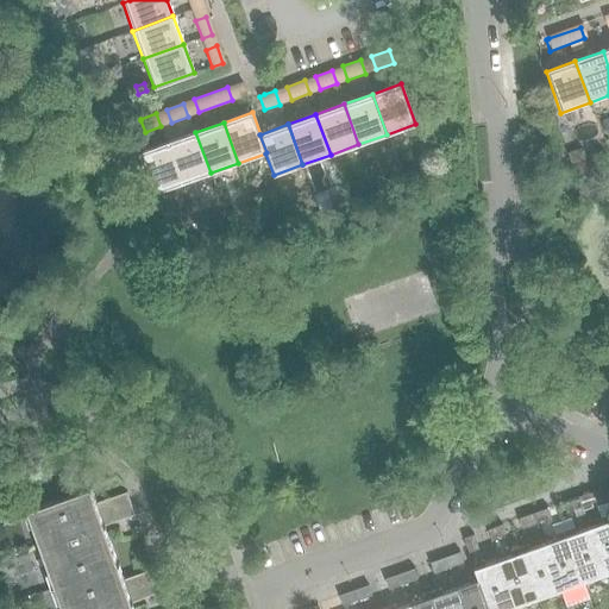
[(195,132),(168,143),(182,183),(211,173),(195,132)]
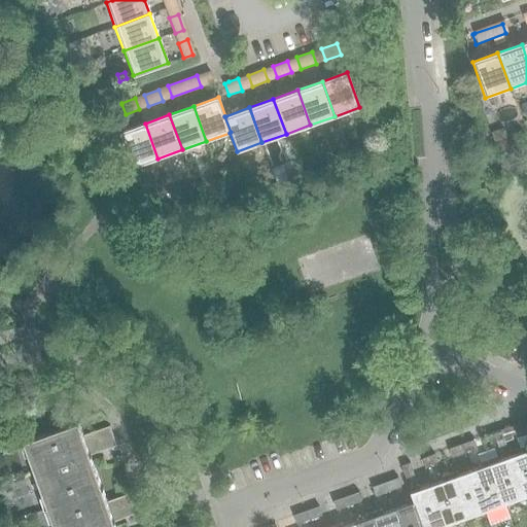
[(133,168),(157,159),(145,124),(119,133),(133,168)]
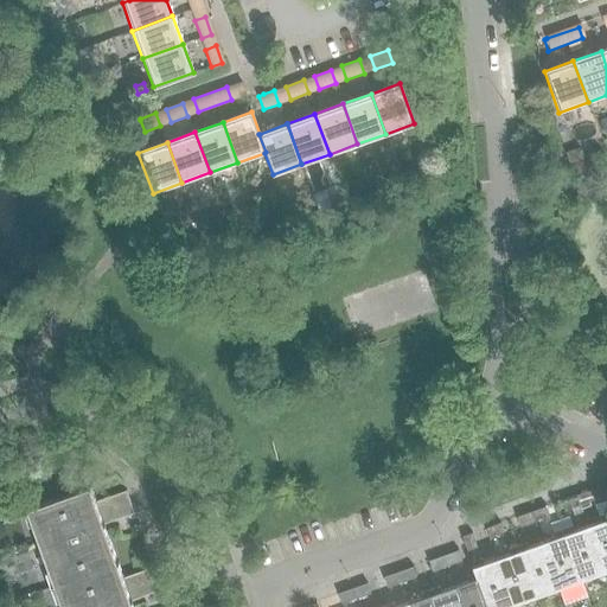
[(579,147),(564,152),(568,161),(581,155),(579,147)]
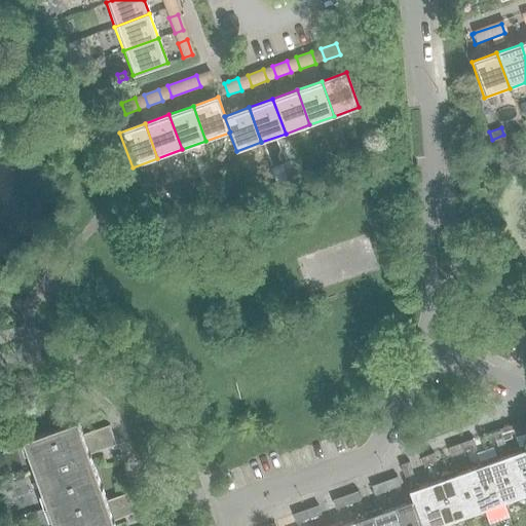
[(22,441),(46,508),(102,487),(90,454),(116,445),(109,425),(83,435),(78,420),(22,441)]
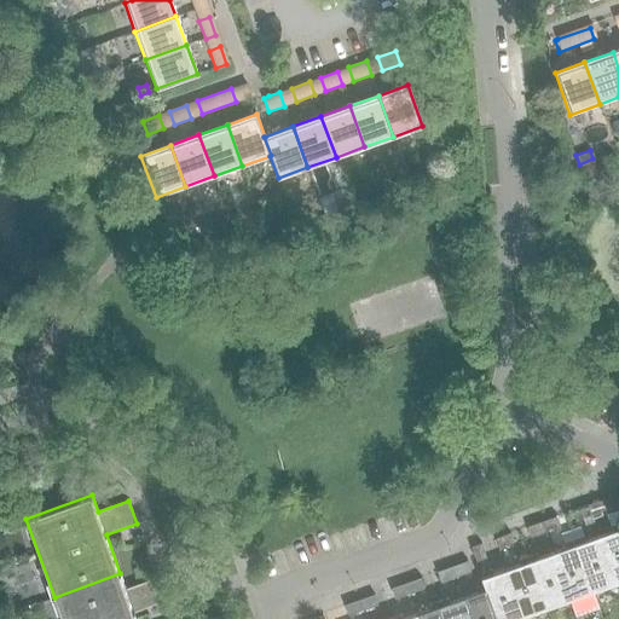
[(586,507),(589,515),(605,510),(601,502),(586,507)]
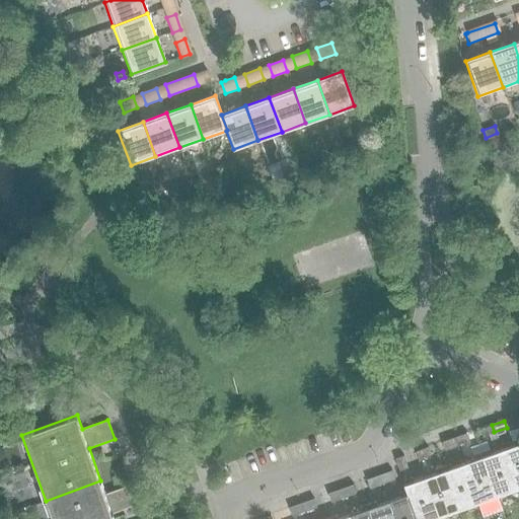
[(492,425),(478,430),(480,437),(494,432),(492,425)]
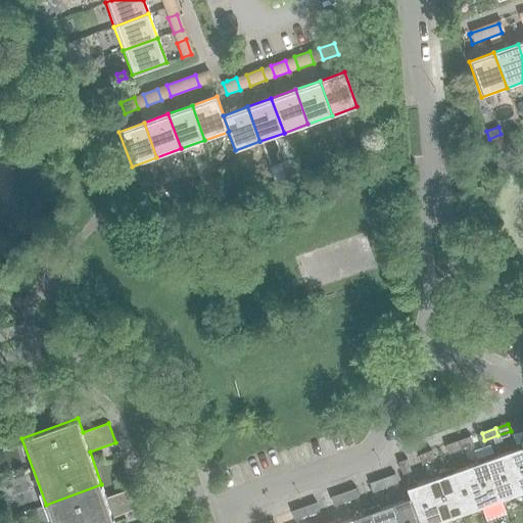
[(468,437),(443,446),(447,454),(472,444),(468,437)]
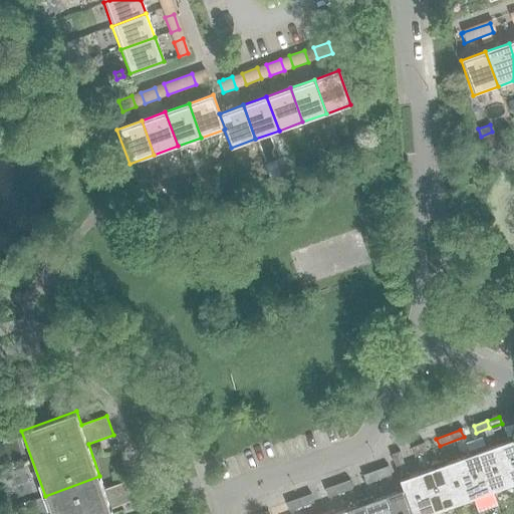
[(513,439),(496,445),(511,485),(513,484),(513,439)]
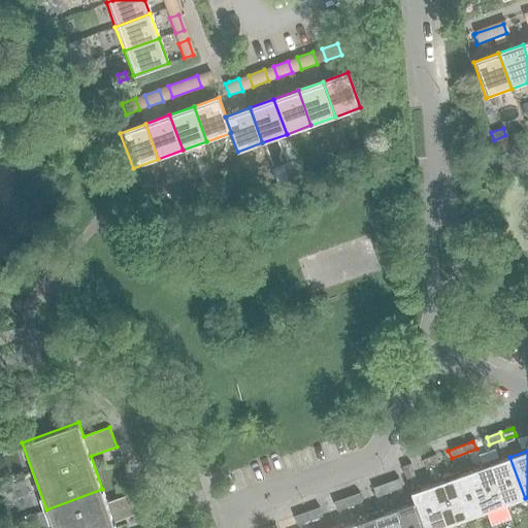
[(433,456),(421,461),(424,468),(436,463),(433,456)]
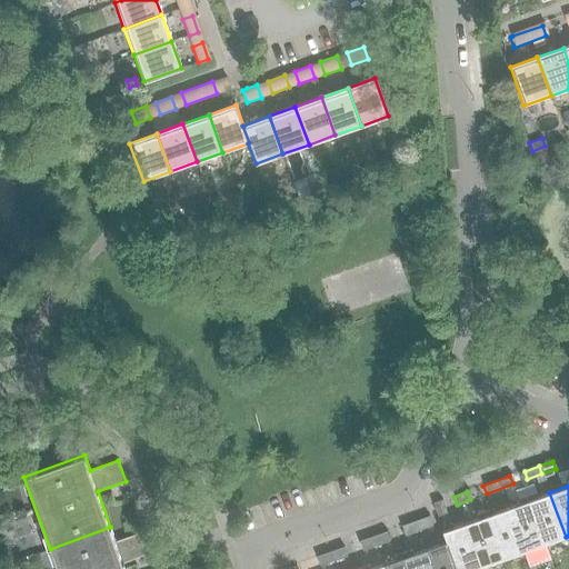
[(543,545),(566,537),(549,492),(528,500),(543,545)]
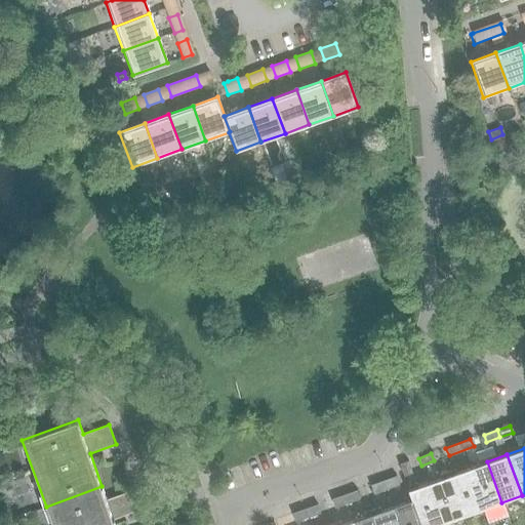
[(398,465),(402,476),(403,478),(411,475),(406,461),(398,465)]
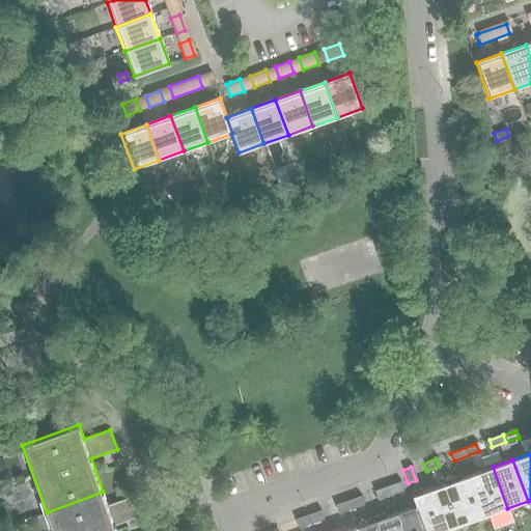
[(487,515),(507,508),(493,467),(473,474),(487,515)]
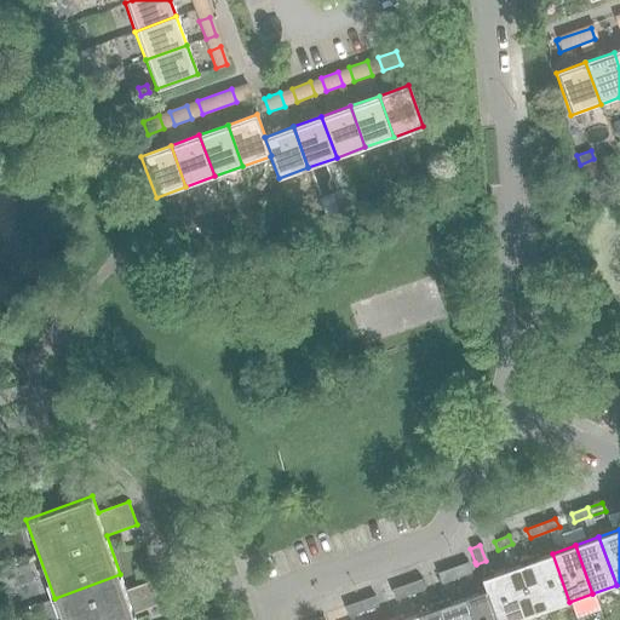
[(552,554),(529,562),(546,610),(569,602),(552,554)]
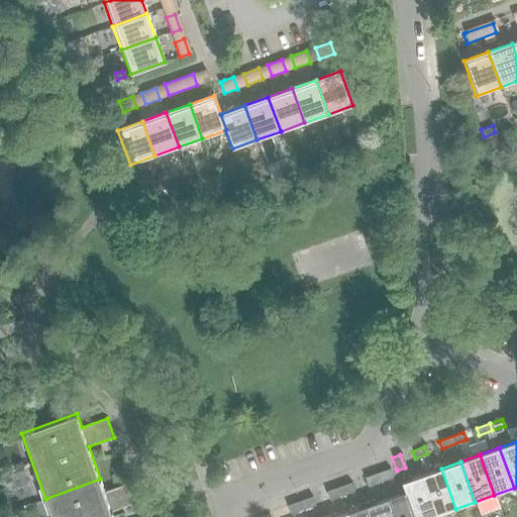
[(441,469),(422,476),(436,516),(455,509),(441,469)]
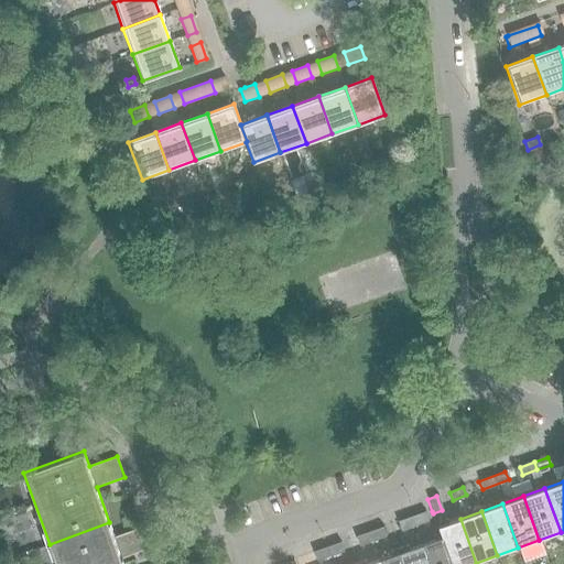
[(423,513),(397,522),(400,532),(426,522),(423,513)]
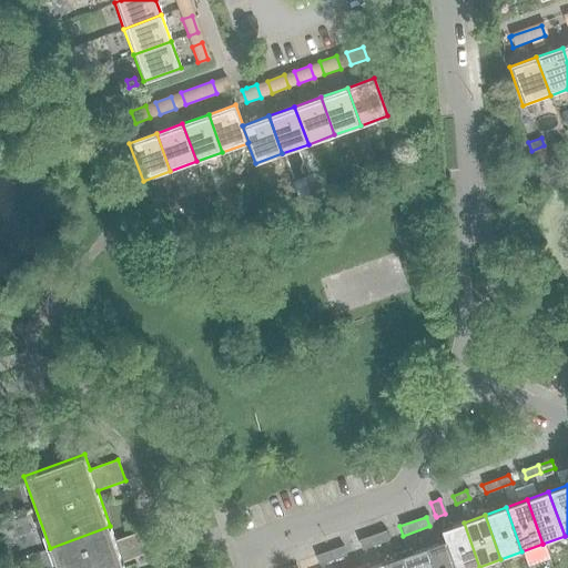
[(440,530),(445,541),(446,541),(455,567),(475,567),(479,567),(464,523),(440,530)]
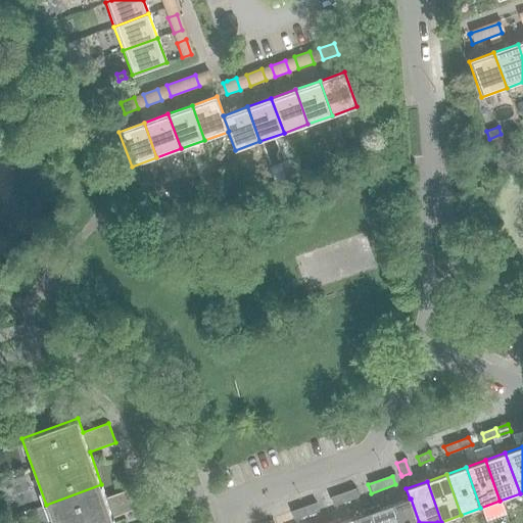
[(106,497),(101,484),(46,505),(52,522),(114,522),(113,517),(139,508),(132,488),(106,497)]
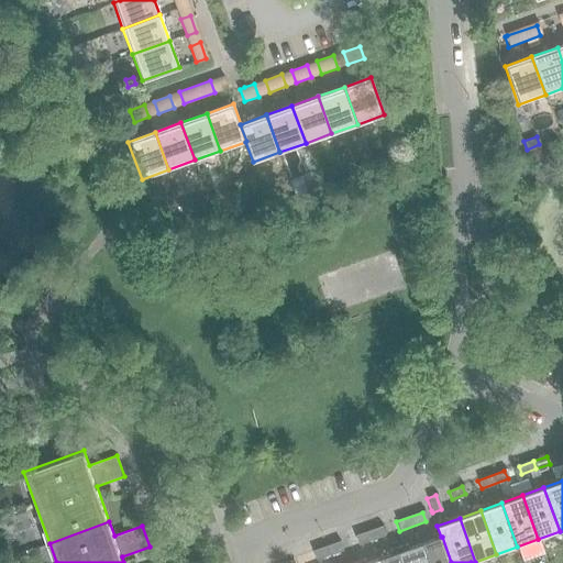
[(381,527),(367,531),(371,541),(384,536),(381,527)]
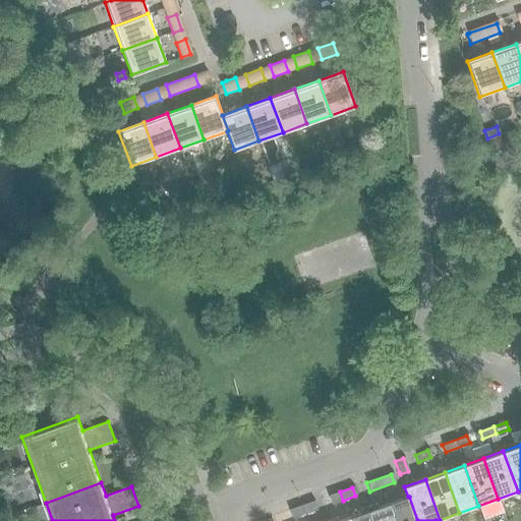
[(331,505),(343,501),(340,491),(328,497),(331,505)]
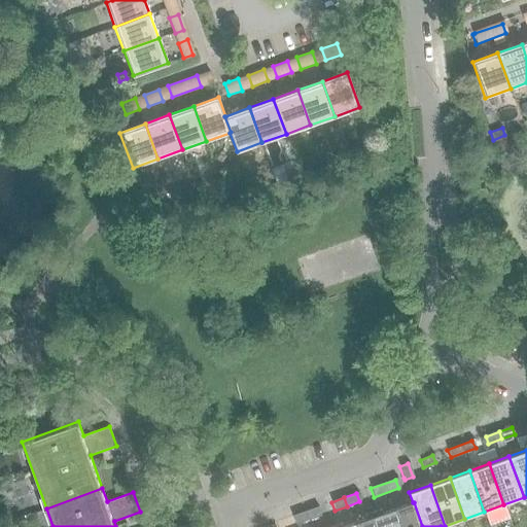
[(413,502),(393,508),(399,526),(422,526),(414,502),(413,502)]
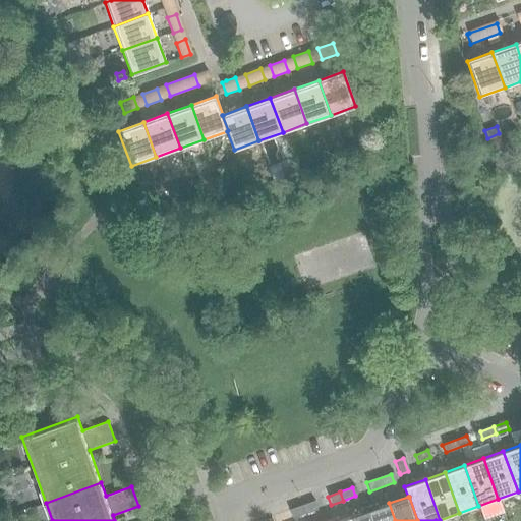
[(313,501),(289,510),(292,519),(316,510),(313,501)]
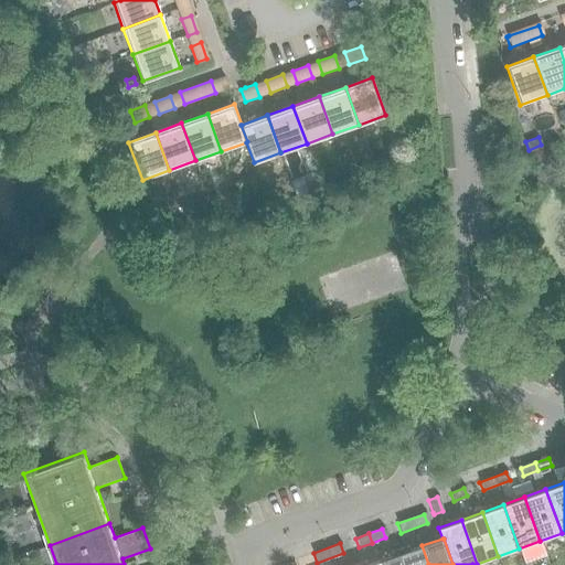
[(428,564),(422,545),(401,553),(405,564),(428,564)]
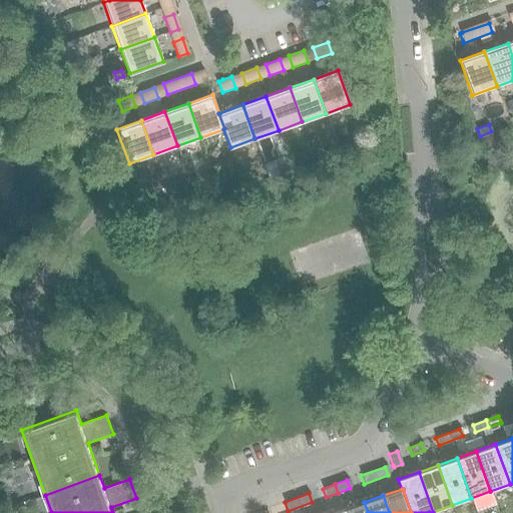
[(368,512),(364,502),(345,509),(346,512),(368,512)]
